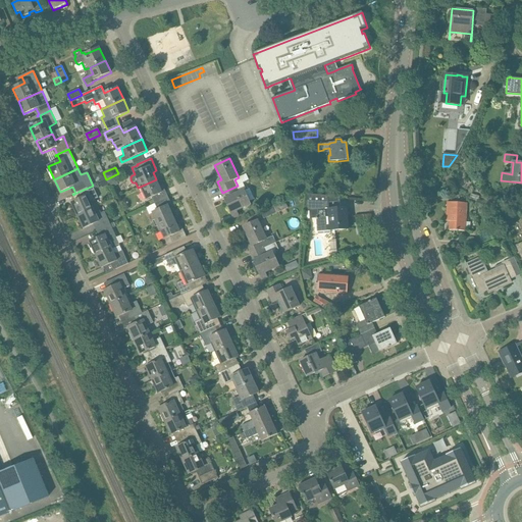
[(156,179),(138,188),(141,194),(144,193),(147,200),(152,198),(153,200),(155,204),(168,198),(163,186),(159,187),(156,179)]
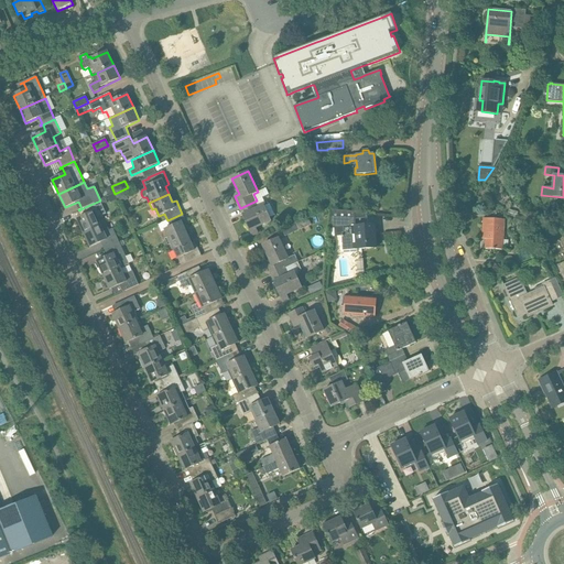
[(84,234),(101,225),(98,218),(107,214),(100,201),(85,207),(88,206),(90,213),(77,219),(84,234)]
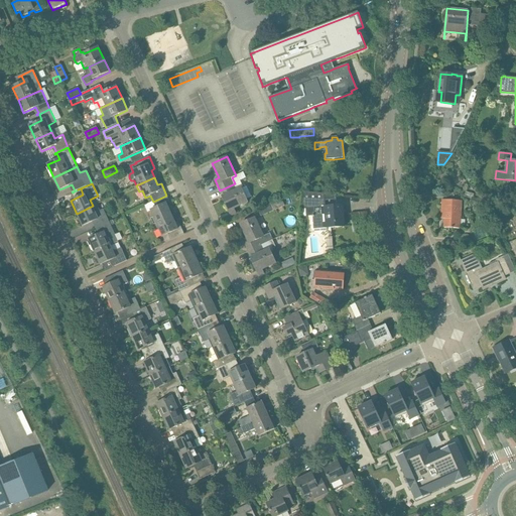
[(235,183),(220,190),(223,197),(222,197),(231,216),(236,214),(234,209),(248,203),(242,187),(237,189),(235,183)]
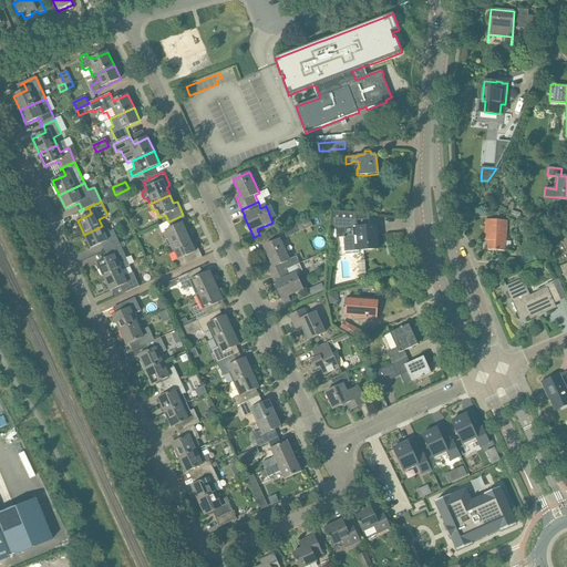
[(333,210),(331,230),(332,230),(343,229),(343,237),(344,251),(346,251),(346,255),(360,254),(359,250),(379,249),(379,248),(378,248),(378,238),(377,226),(348,228),(347,222),(356,220),(356,214),(357,214),(357,213),(333,210)]
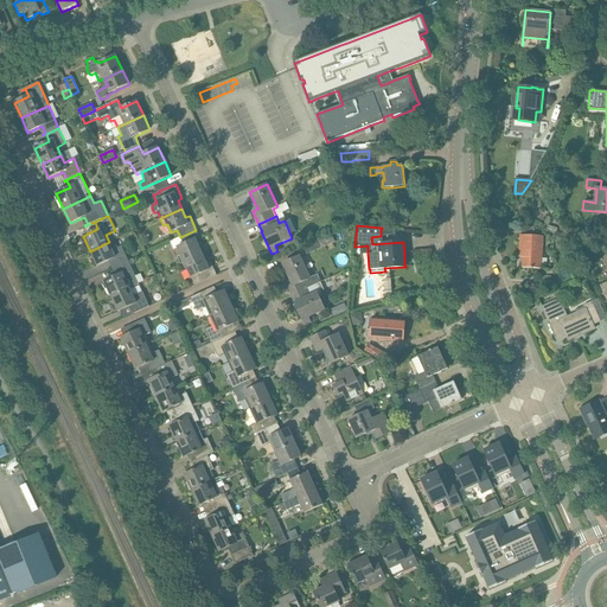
[(181,264),(203,254),(199,246),(203,244),(196,230),(180,237),(173,241),(171,242),(174,250),(178,248),(181,256),(178,257),(181,264)]
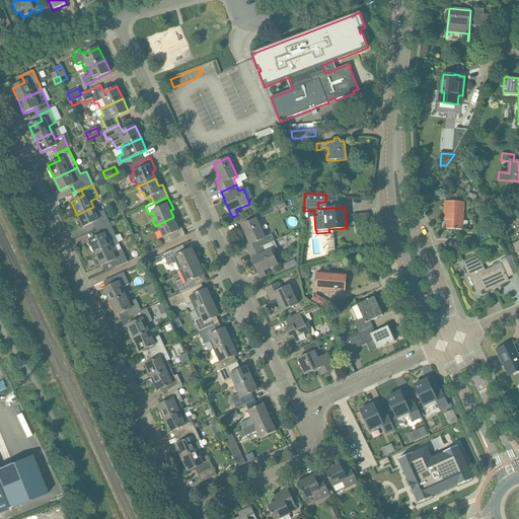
[(284,200),(273,205),(276,212),(287,207),(284,200)]
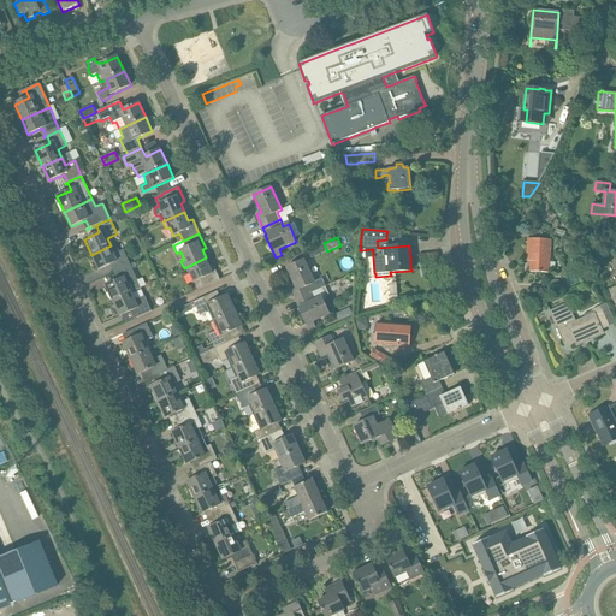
[(551,240),(540,240),(528,238),(527,261),(531,261),(531,272),(549,273),(551,240)]
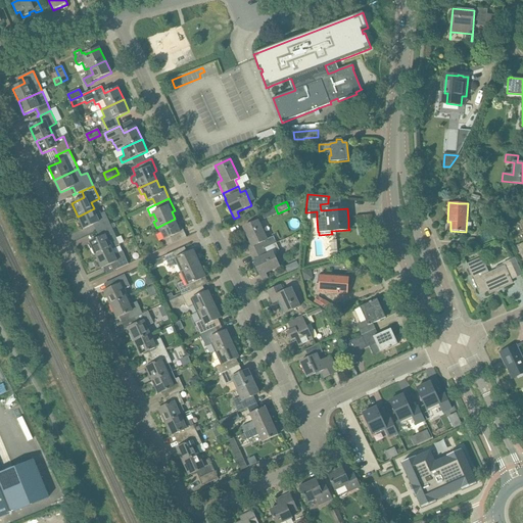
[(94,208),(78,217),(84,229),(96,224),(99,230),(96,231),(97,231),(111,225),(105,211),(101,214),(98,207),(94,208)]
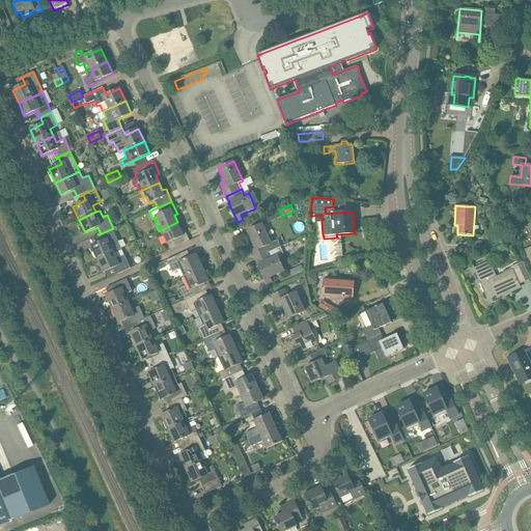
[(176,247),(190,241),(184,228),(180,230),(177,222),(159,231),(162,238),(164,236),(168,244),(173,241),(176,247)]
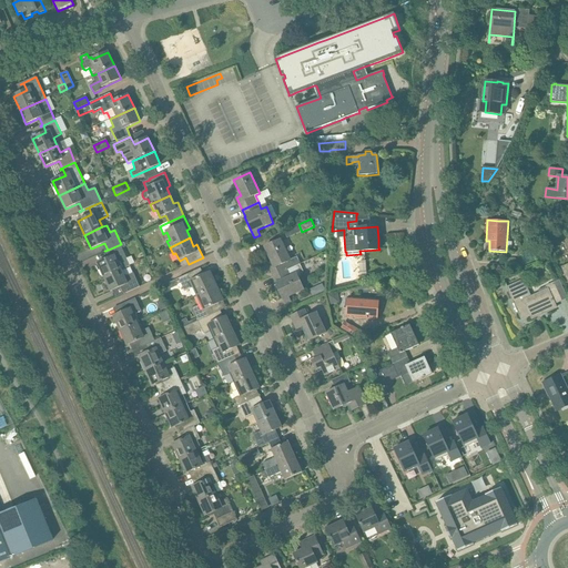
[(297,256),(291,260),(281,240),(265,247),(272,263),(267,264),(273,276),(301,264),(297,256)]
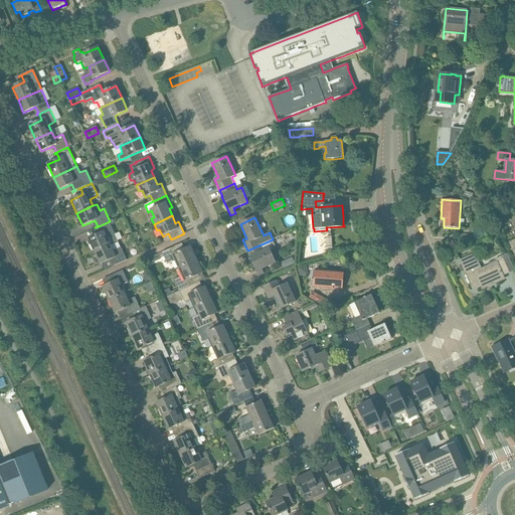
[(101,233),(89,238),(95,251),(111,244),(108,237),(116,233),(110,221),(96,227),(96,228),(98,227),(101,233)]
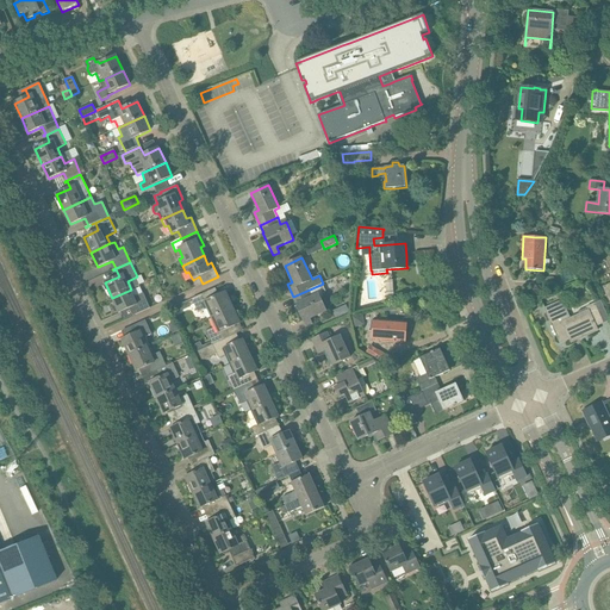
[(542,277),(542,281),(543,281),(542,288),(555,290),(555,282),(554,282),(554,278),(542,277)]
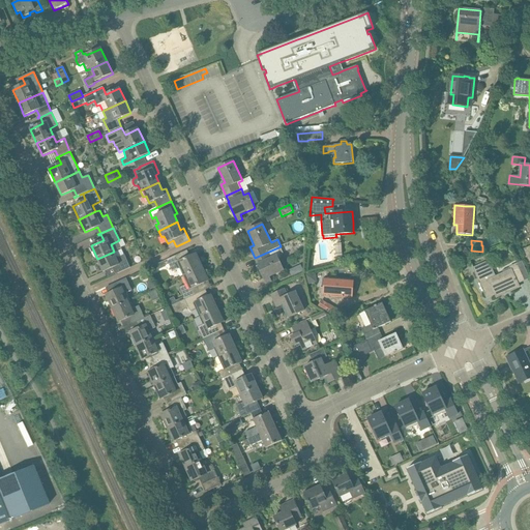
[(272,258),(269,252),(281,246),(255,258),(258,264),(257,265),(266,285),(272,282),(270,277),(284,270),(277,256),(272,258)]
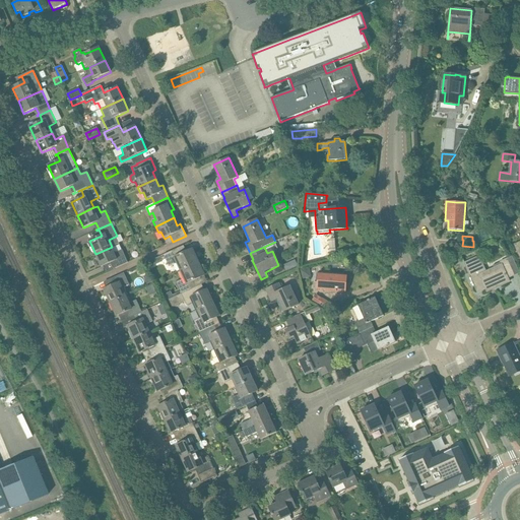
[(181,271),(198,263),(198,262),(197,262),(192,250),(185,253),(183,247),(184,246),(175,250),(164,255),(170,267),(178,263),(181,271)]
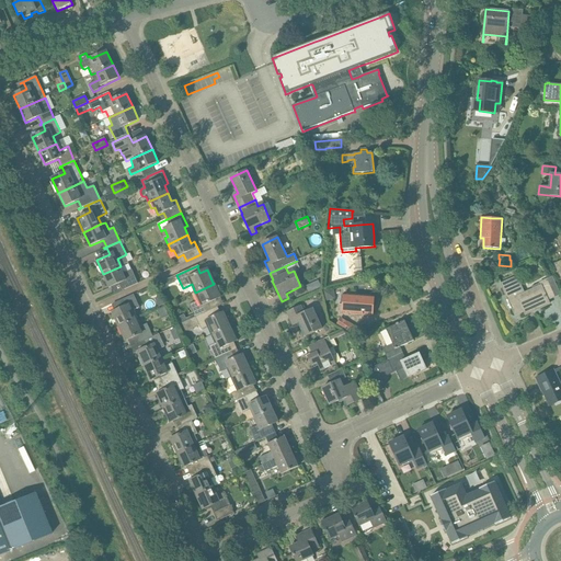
[(123,290),(138,283),(133,270),(124,273),(121,266),(103,274),(110,288),(123,282),(126,288),(123,290)]
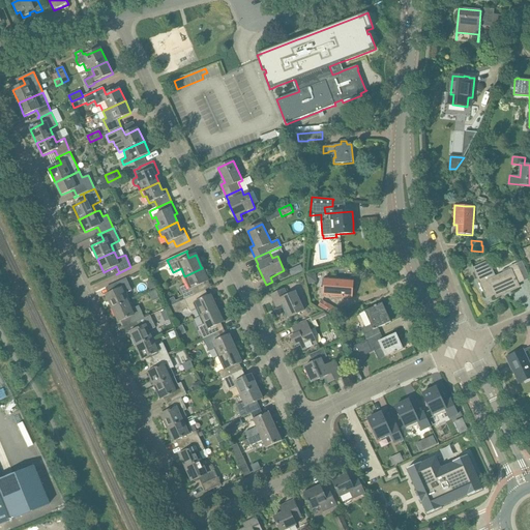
[(155,270),(166,265),(164,261),(154,266),(155,270)]
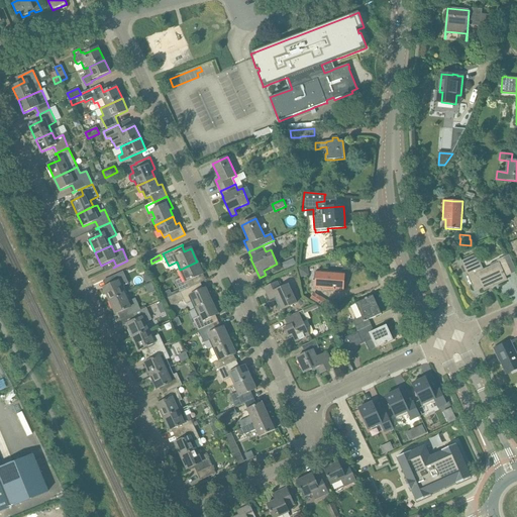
[(511,274),(507,265),(504,257),(498,261),(500,266),(483,273),(476,256),(462,262),(476,291),(490,284),(492,287),(506,281),(505,277),(511,274)]
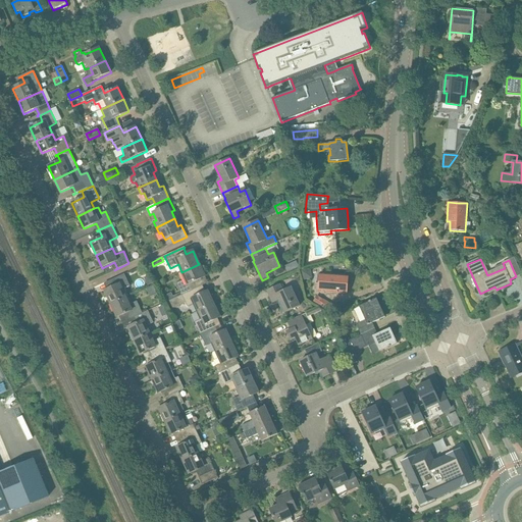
[(297,261),(284,267),(288,273),(299,267),(297,261)]
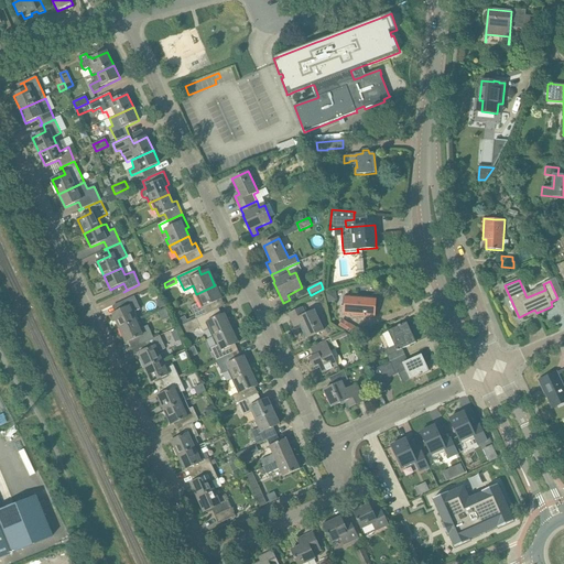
[(185,317),(177,321),(181,327),(214,312),(219,310),(219,308),(217,310),(214,303),(221,300),(221,299),(220,300),(215,286),(216,286),(215,285),(196,294),(199,302),(192,306),(197,318),(187,323),(185,317)]
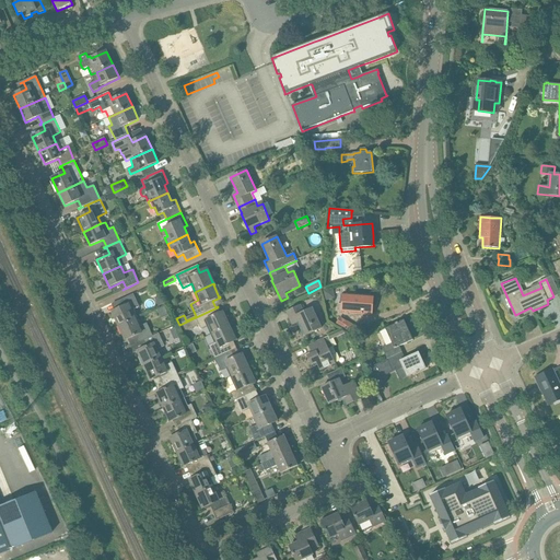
[(120,308),(113,312),(119,327),(136,319),(138,318),(133,310),(140,307),(133,294),(118,302),(120,308)]
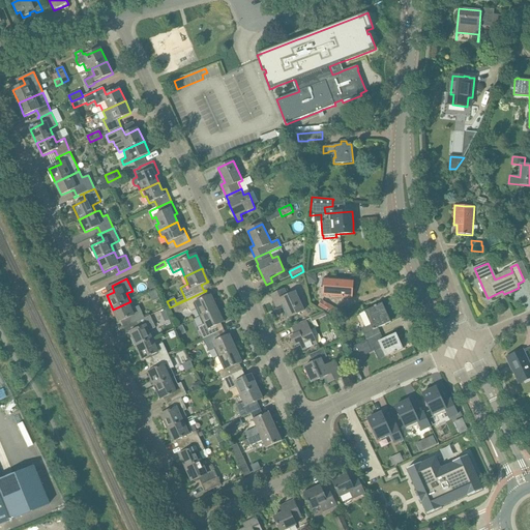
[(353,281),(343,280),(326,278),(325,288),(322,288),(321,296),(352,298),(353,281)]
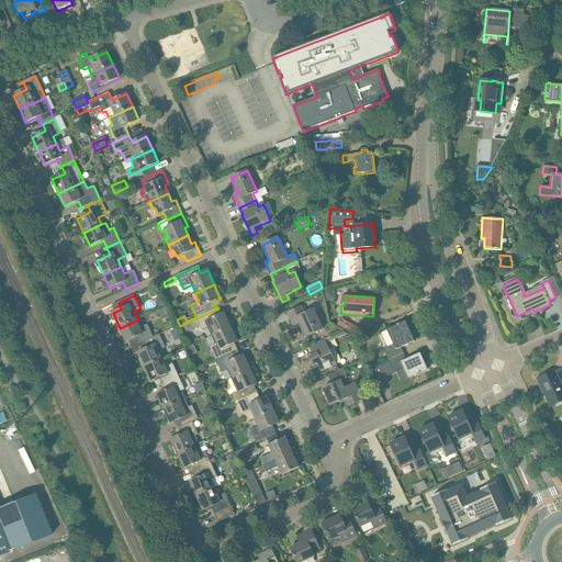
[(306,337),(317,333),(324,329),(314,310),(306,313),(303,306),(288,313),(294,326),(296,325),(295,324),(300,322),(306,337)]
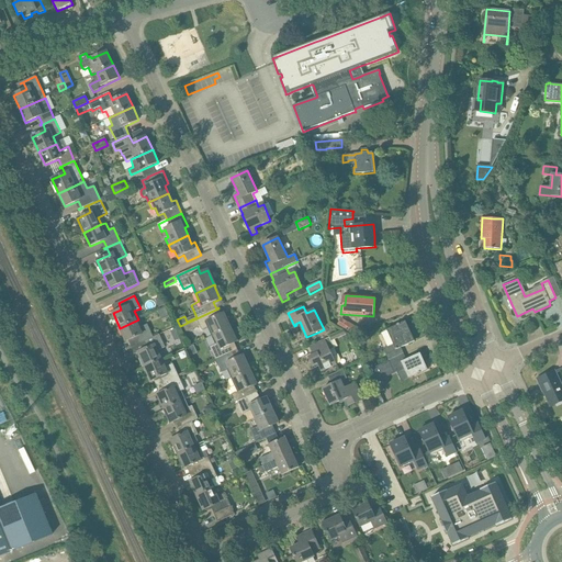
[(214,335),(231,327),(224,313),(215,317),(213,311),(180,326),(183,333),(186,332),(187,333),(188,332),(190,332),(193,330),(195,328),(201,326),(203,330),(211,327),(214,335)]
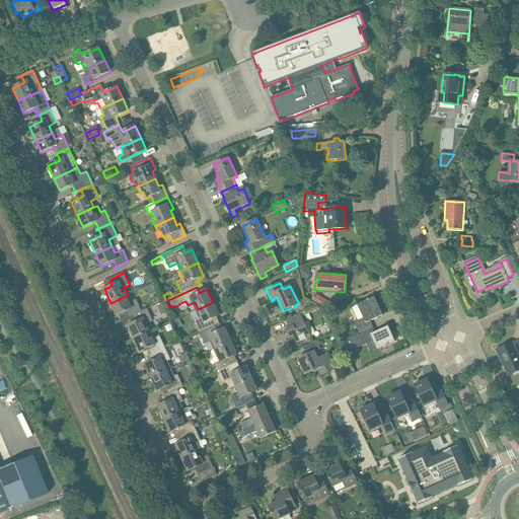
[(332,304),(315,294),(311,301),(328,311),(332,304)]
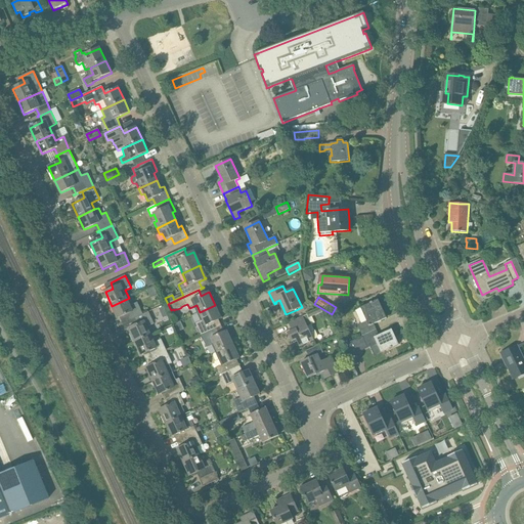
[(126,322),(134,318),(143,314),(138,302),(130,306),(127,299),(112,306),(118,318),(123,316),(126,322)]
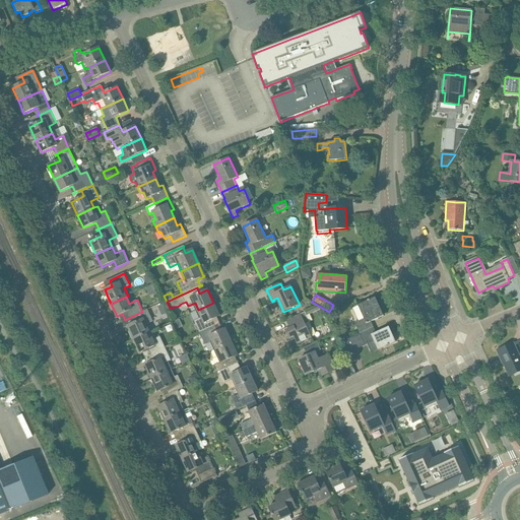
[(361,304),(352,308),(359,321),(354,323),(360,334),(374,327),(373,327),(371,322),(384,316),(376,298),(370,300),(368,301),(361,304)]
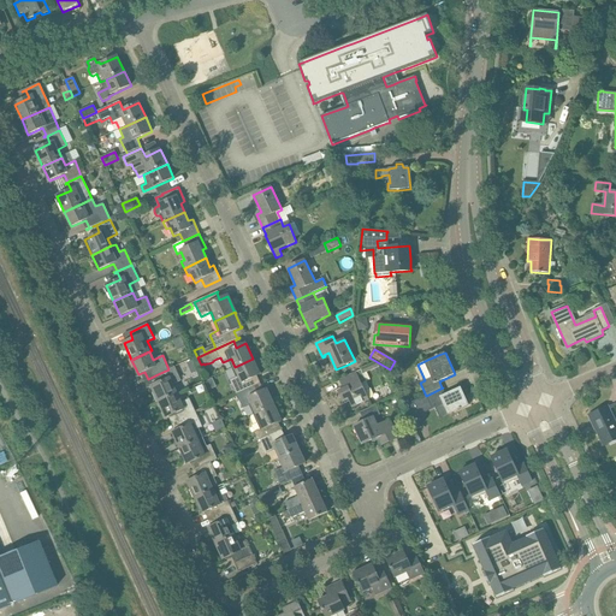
[(237,395),(254,386),(250,379),(260,375),(253,359),(235,367),(240,377),(230,380),(237,395)]
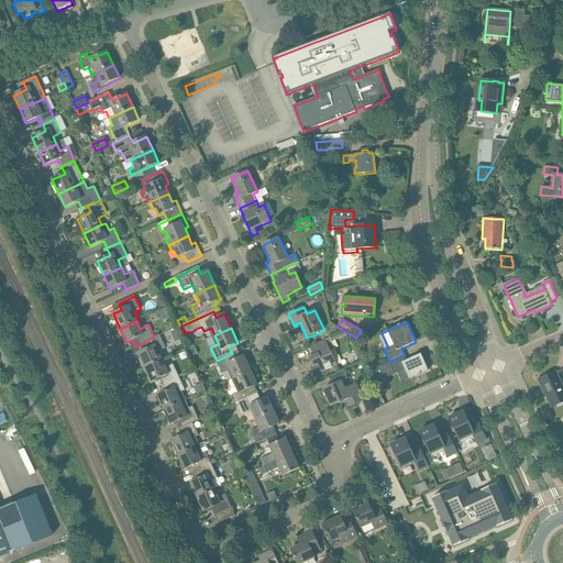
[(337,349),(333,342),(348,334),(344,332),(331,338),(310,348),(315,355),(309,357),(313,367),(319,365),(322,373),(338,365),(331,351),(337,349)]
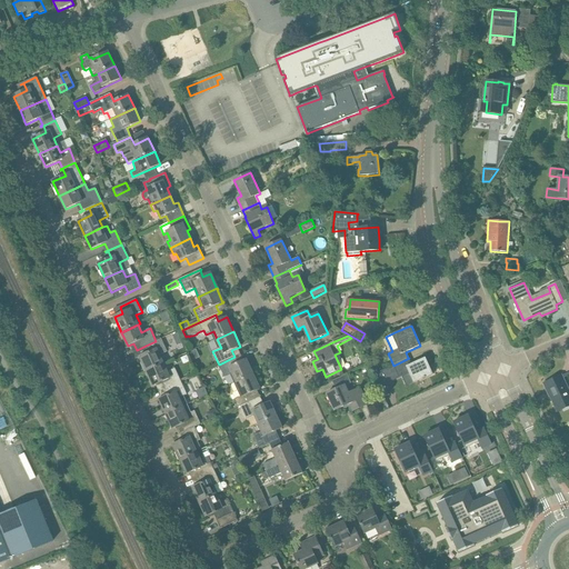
[(149,353),(140,357),(147,371),(162,363),(166,362),(161,355),(168,352),(161,339),(156,341),(146,346),(149,353)]
